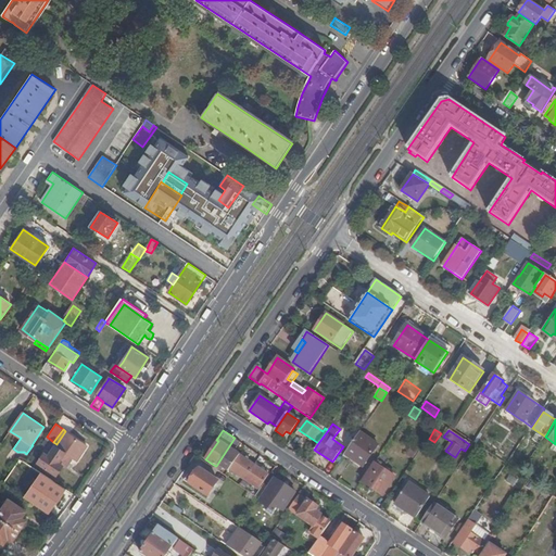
[(78,460),(87,445),(65,431),(57,444),(55,445),(73,457),(78,460)]
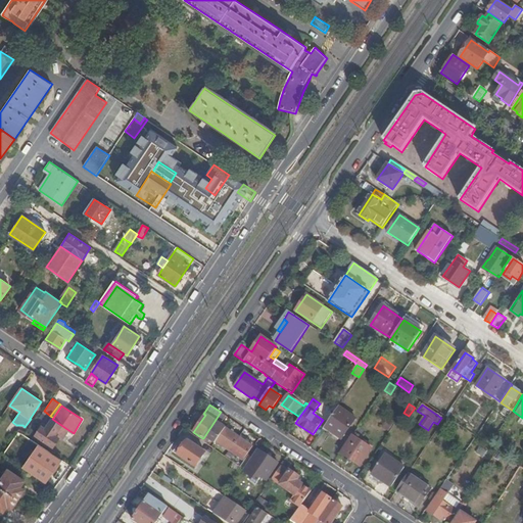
[(338,408),(325,426),(336,433),(341,437),(354,419),(338,408)]
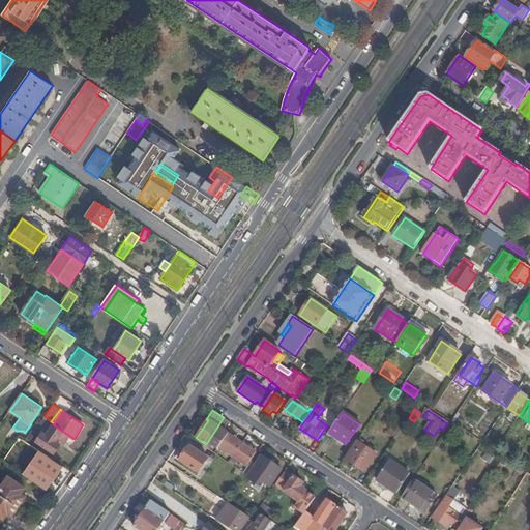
[(228,421),(224,417),(206,444),(208,445),(210,443),(218,449),(219,447),(228,434),(222,430),(225,424),(226,425),(228,421)]
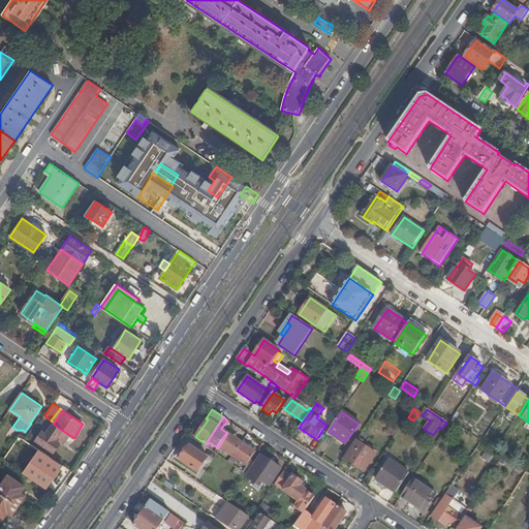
[(395,421),(387,432),(395,437),(402,426),(395,421)]
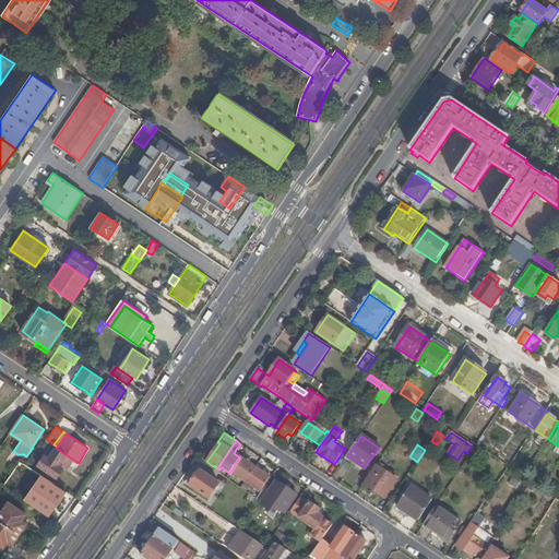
[(73,460),(56,448),(49,459),(44,455),(38,465),(58,477),(63,468),(67,471),(73,460)]
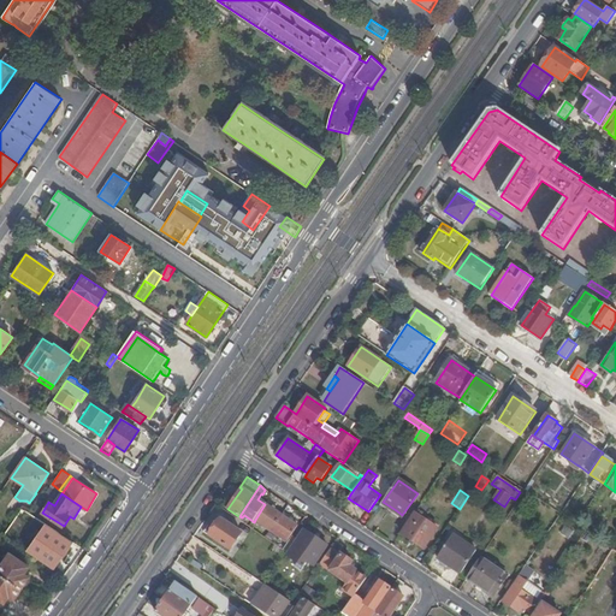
[(381,504),(395,514),(396,510),(383,502),(381,504)]
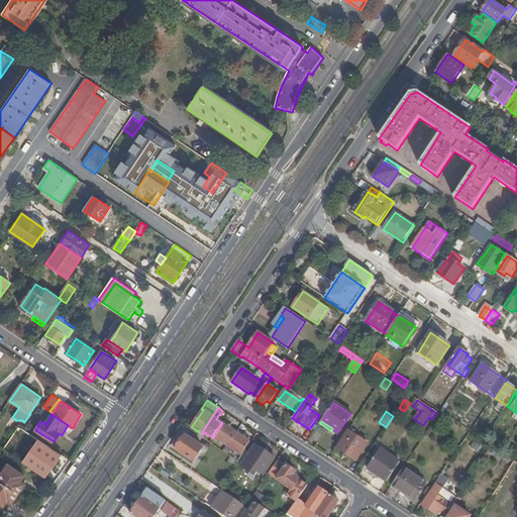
[(228,446),(236,432),(222,423),(214,436),(228,446)]
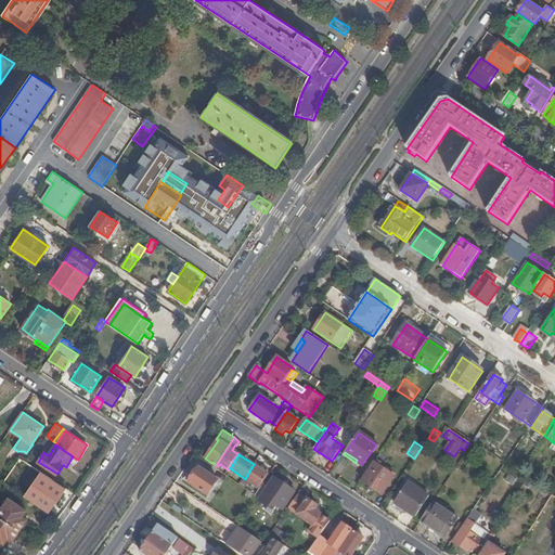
[(389,462),(379,456),(375,464),(384,469),(386,466),(389,462)]
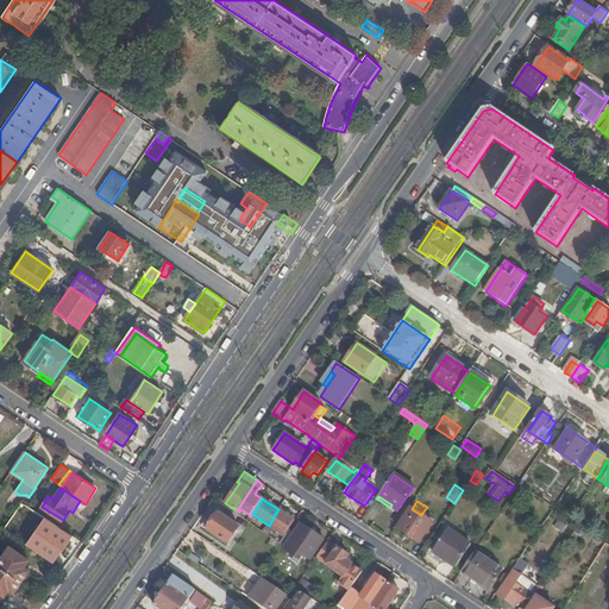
[(6,526),(19,537),(35,516),(22,507),(6,526)]
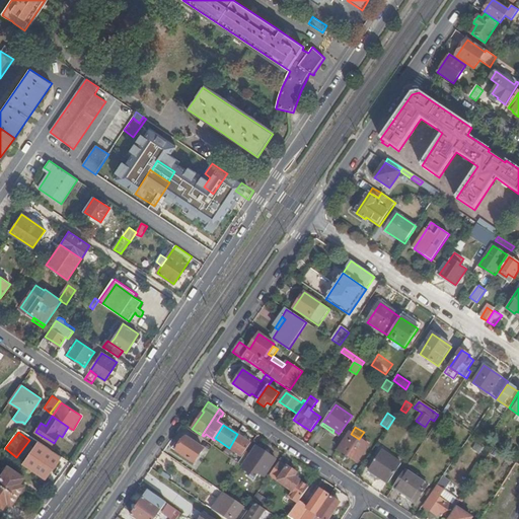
[(245,440),(237,434),(229,448),(242,456),(250,443),(245,440)]
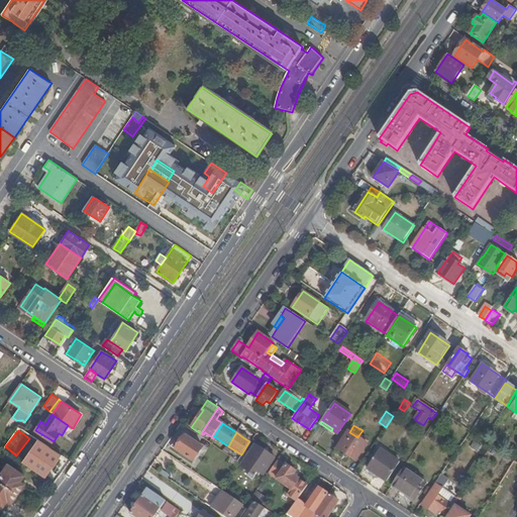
[(368,443),(363,441),(357,437),(349,432),(338,449),(355,461),(368,443)]
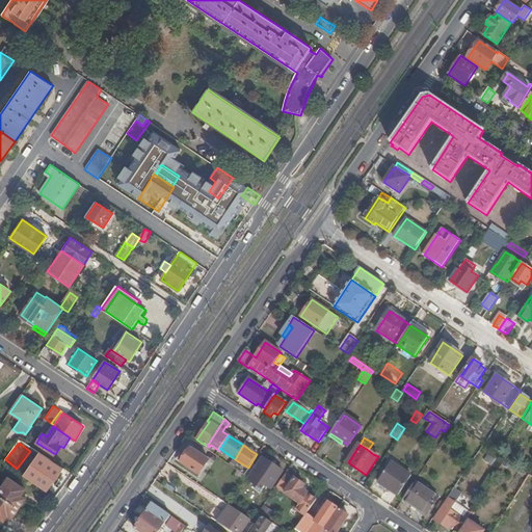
[(209,460),(191,449),(181,463),(200,475),(209,460)]
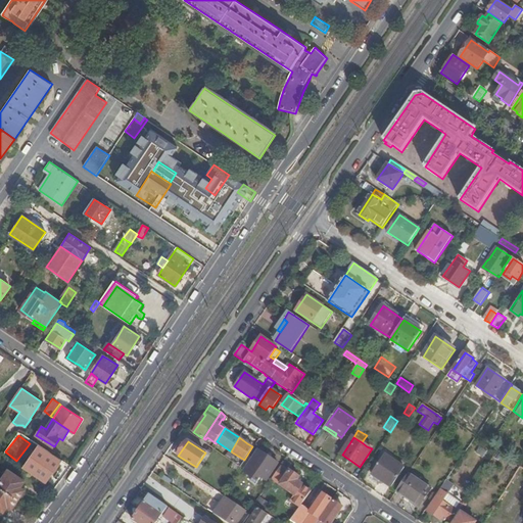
[(248,456),(240,467),(245,470),(244,472),(257,481),(260,477),(267,481),(278,463),(269,458),(266,456),(257,450),(252,459),(248,456)]
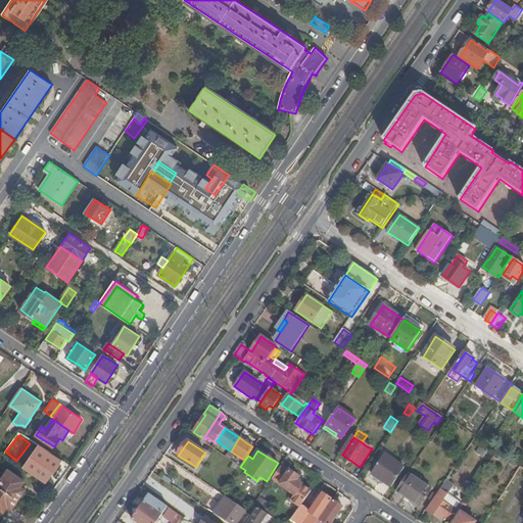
[(380,476),(392,484),(403,468),(384,456),(372,474),(378,478),(380,476)]
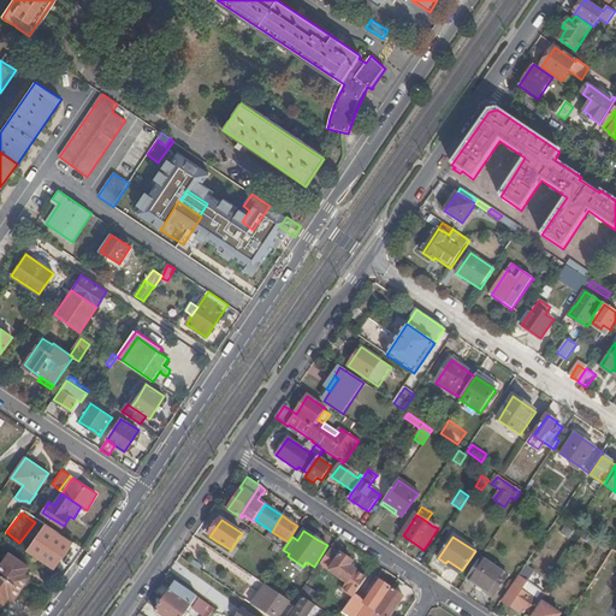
[(341,555),(331,549),(320,564),(330,572),(341,555)]
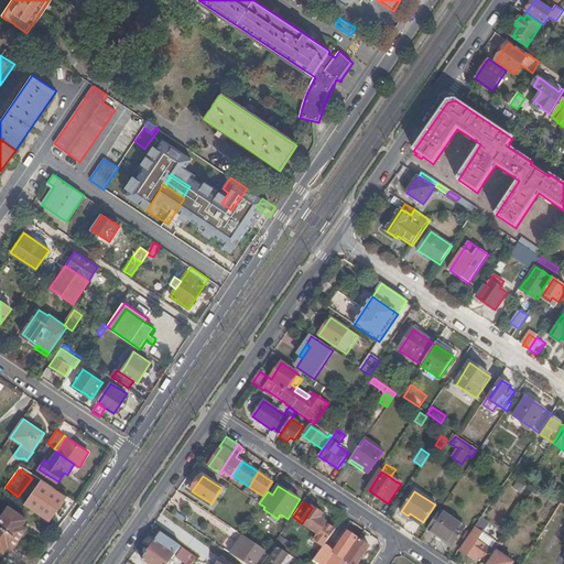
[(0,520),(0,524),(20,538),(25,528),(21,525),(26,519),(9,507),(0,520)]
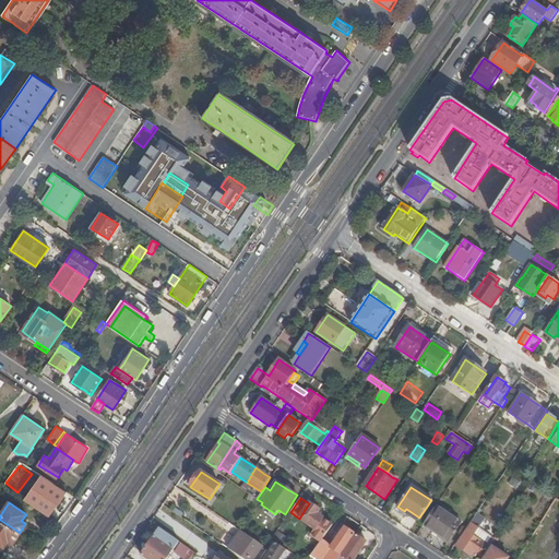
[(323,539),(333,525),(323,519),(318,514),(320,511),(309,503),(299,519),(316,530),(311,535),(321,543),(323,539)]
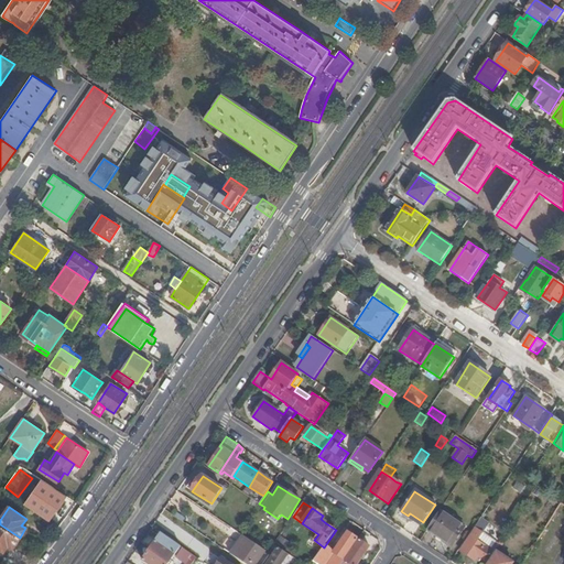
[(467,527),(441,510),(429,528),(454,545),(467,527)]
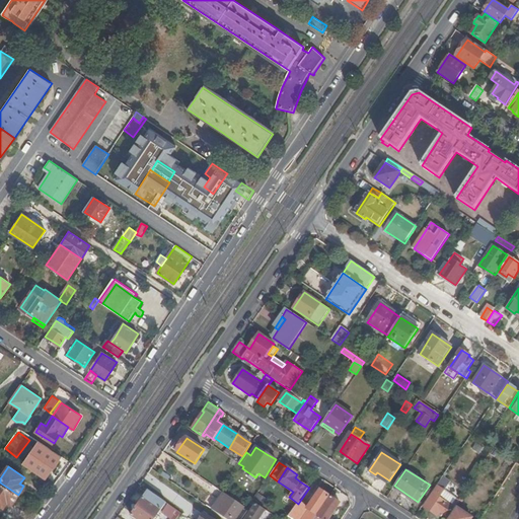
[(387,483),(389,480),(377,472),(375,474),(387,483)]
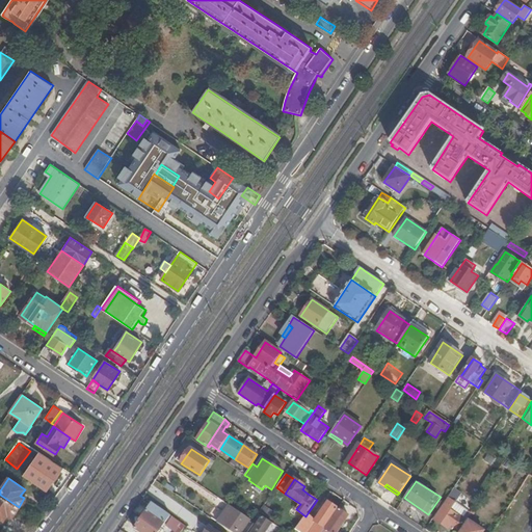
[(454,489),(448,499),(449,499),(456,504),(461,494),(454,489)]
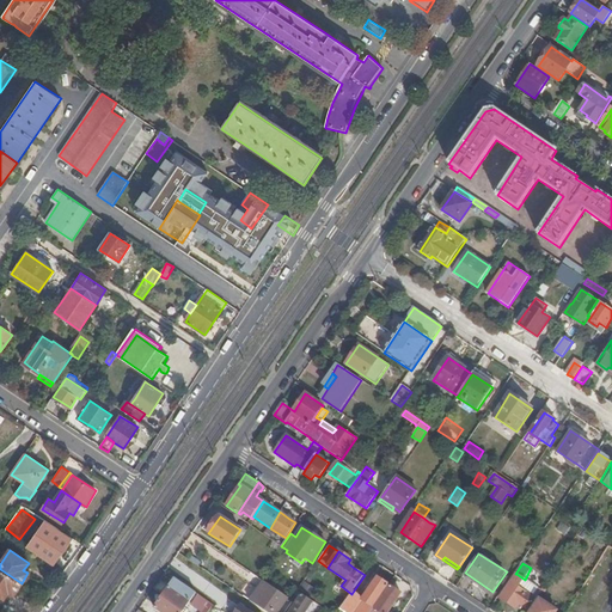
[(14,594),(22,583),(0,569),(0,594),(5,598),(10,591),(14,594)]
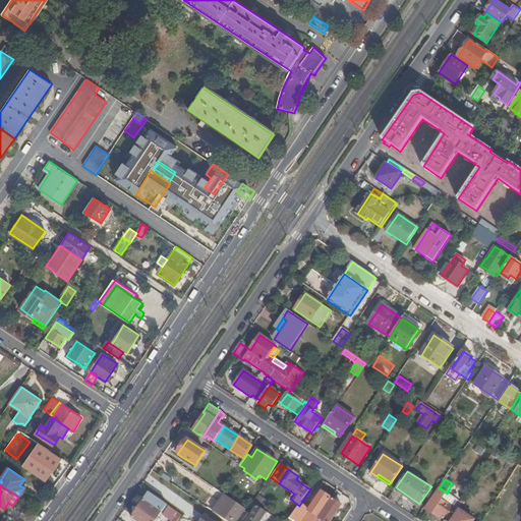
[(447,517),(453,510),(454,508),(442,500),(447,494),(440,488),(426,509),(440,518),(443,514),(447,517)]
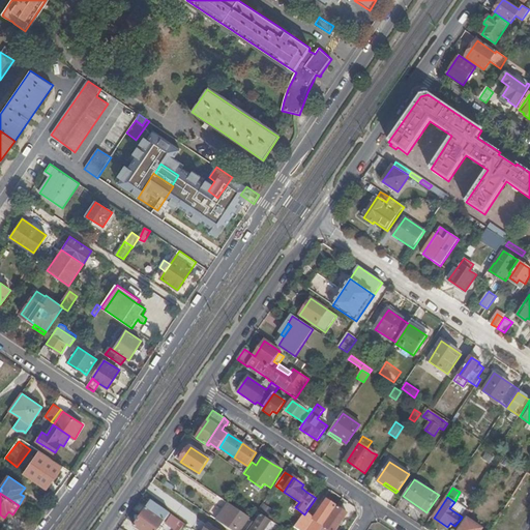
[(298,529),(320,529),(336,506),(327,500),(322,508),(320,510),(316,518),(306,511),(304,514),(295,528),(298,529)]
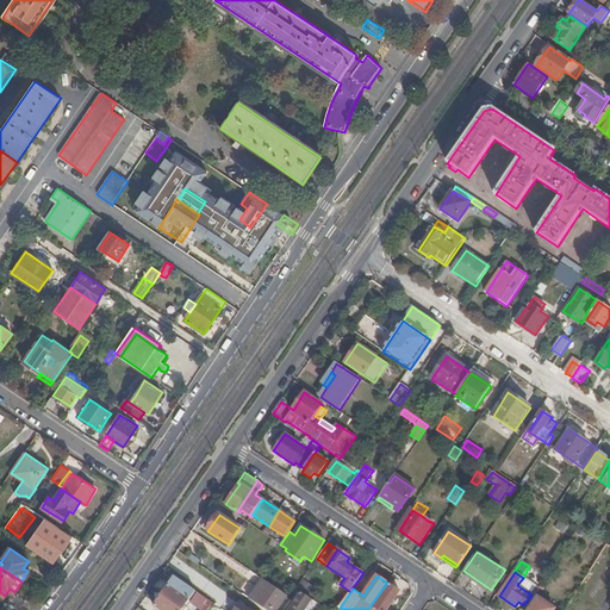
[(182,609),(195,591),(174,577),(154,607),(157,609),(182,609)]
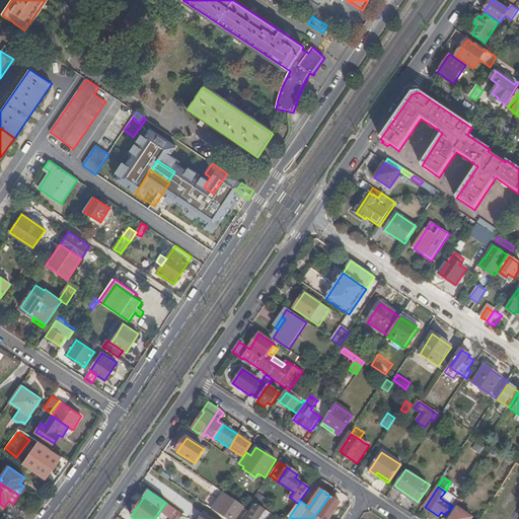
[(452,506),(456,499),(445,492),(440,498),(452,506)]
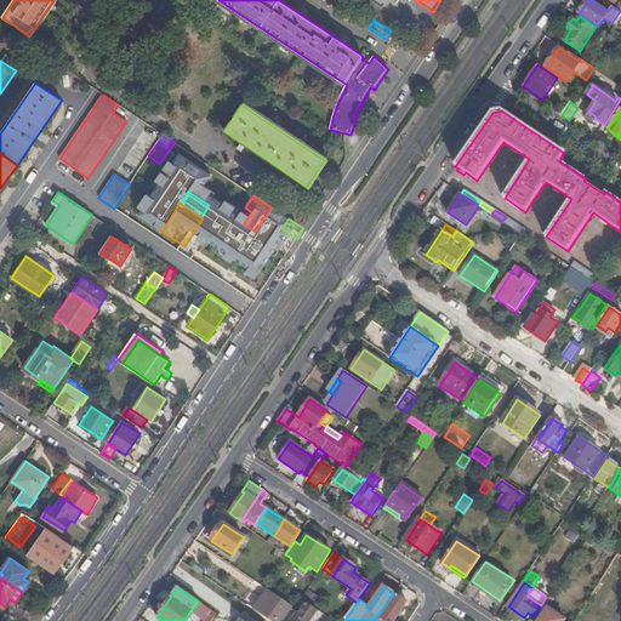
[(267,590),(254,610),(269,620),(271,616),(277,620),(281,620),(292,607),(267,590)]
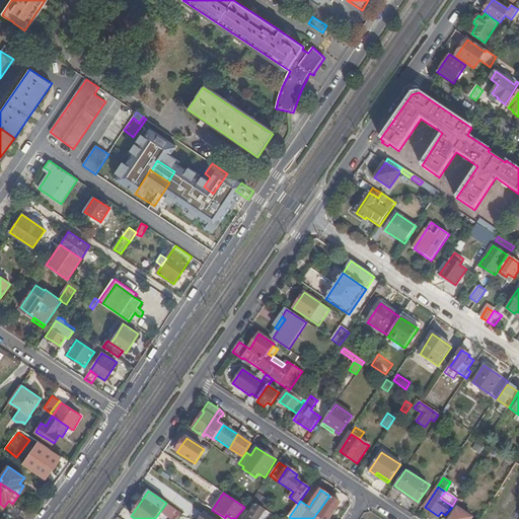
[(340,503),(331,498),(318,517),(321,518),(329,518),(332,514),(335,511),(340,503)]
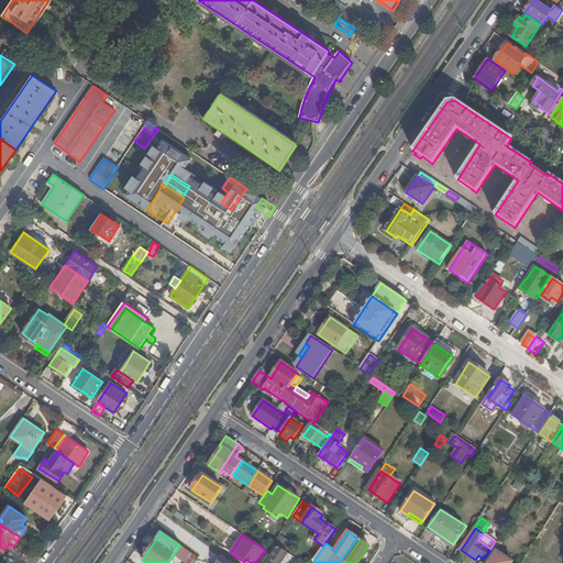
[(489,551),(492,553),(498,543),(495,541),(490,549),(489,551)]
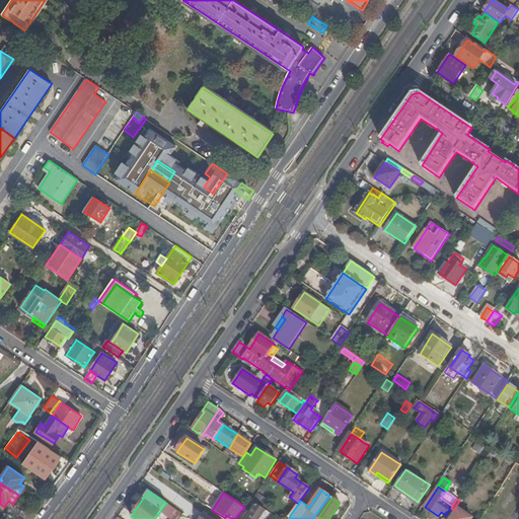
[(260,518),(266,510),(252,502),(247,509),(249,511),(251,512),(245,518),(260,518)]
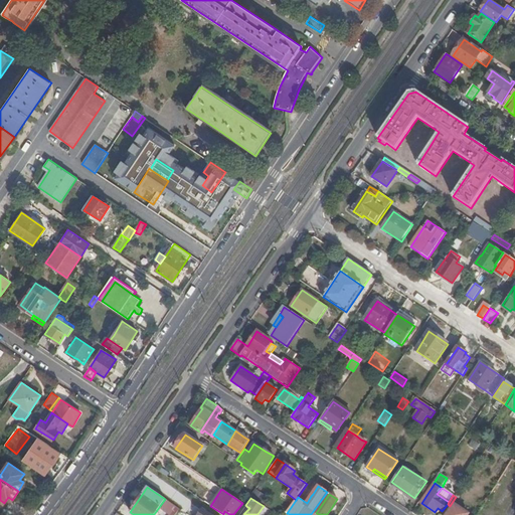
[(468,514),(469,514),(454,504),(447,514),(468,514)]
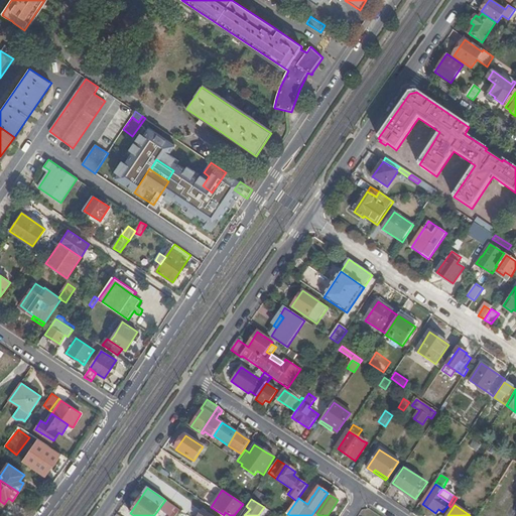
[(169,515),(175,515),(180,510),(176,507),(169,515)]
